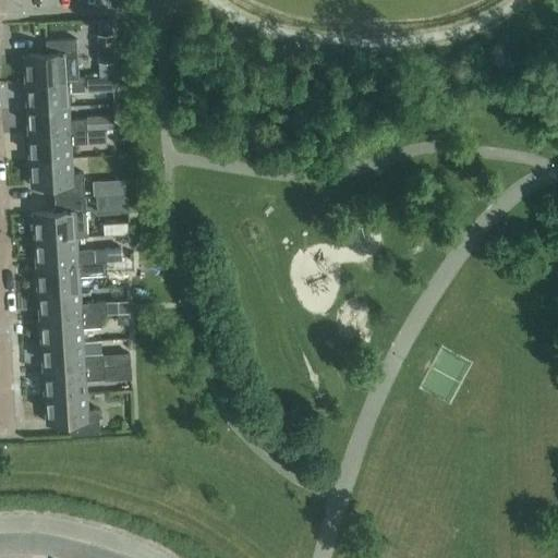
[(97,33),(98,60),(111,60),(110,33),(97,33)]
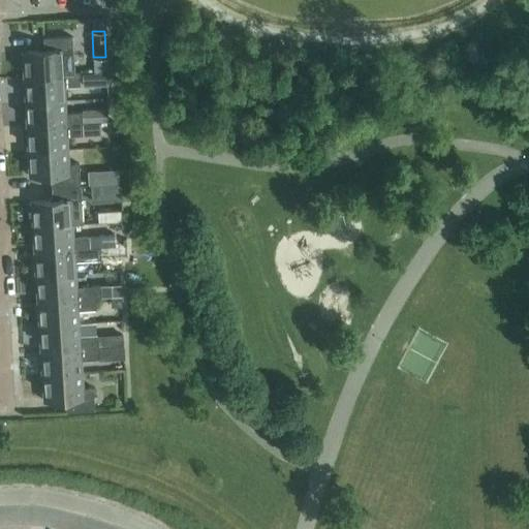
[(61,59),(72,58),(71,35),(42,37),(43,50),(23,51),(24,75),(62,73),(61,59)]
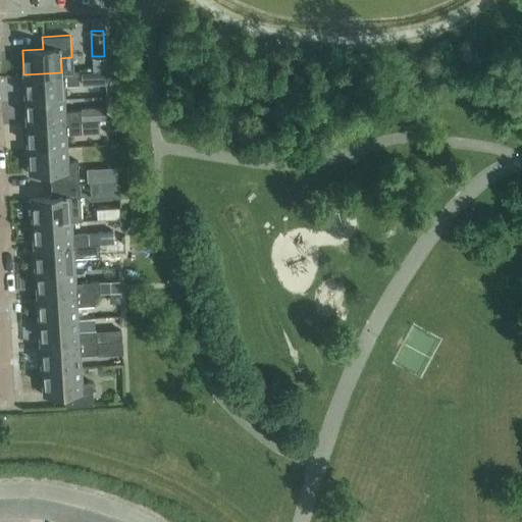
[(61,72),(23,74),(23,75),(28,75),(28,83),(23,83),(24,99),(62,97),(62,85),(79,84),(77,72),(72,72),(61,72)]
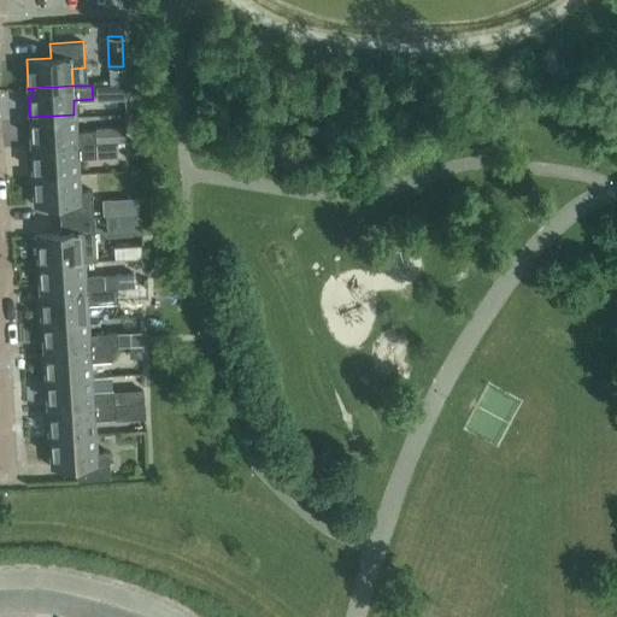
[(35,136),(35,146),(95,142),(94,129),(75,130),(74,115),(29,117),(30,137),(35,136)]
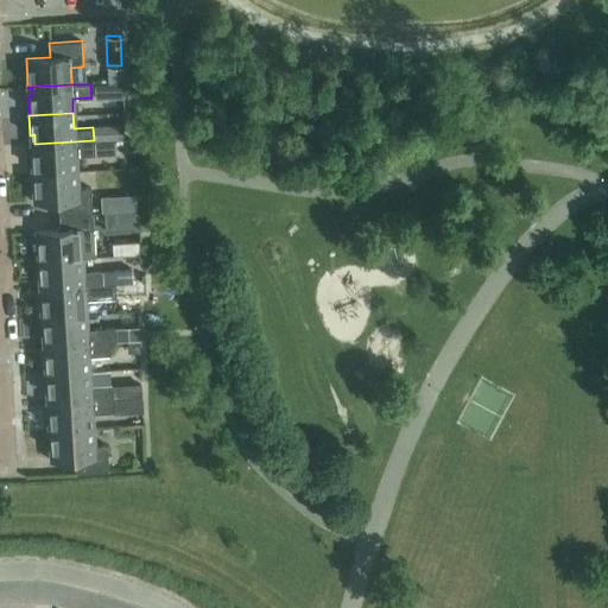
[(93,127),(94,140),(122,139),(121,126),(93,127)]
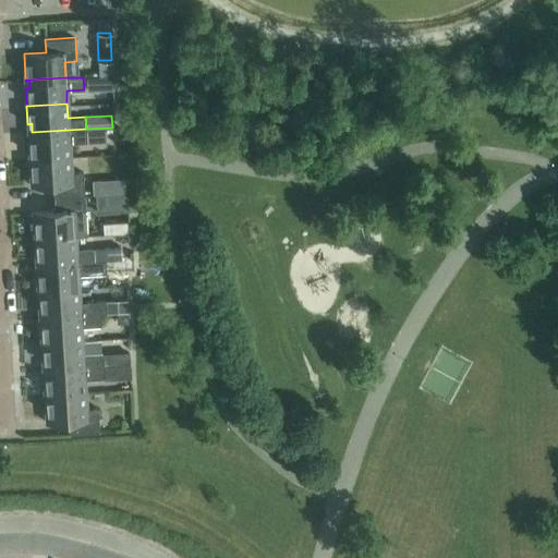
[(86,129),(32,132),(33,141),(28,141),(29,158),(70,156),(69,143),(86,142),(86,129)]
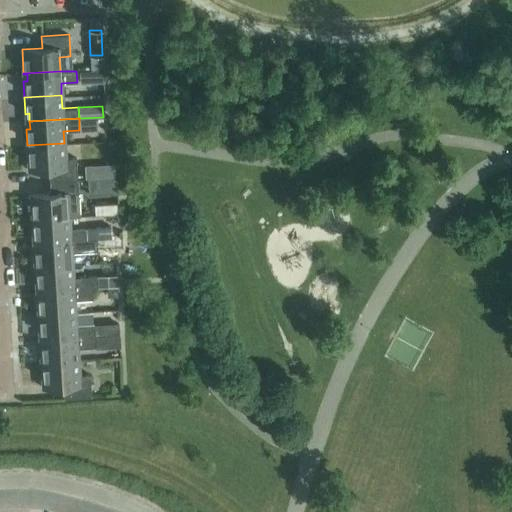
[(49,181),(77,179),(76,157),(65,158),(64,143),(27,145),(28,170),(49,169),(49,181)]
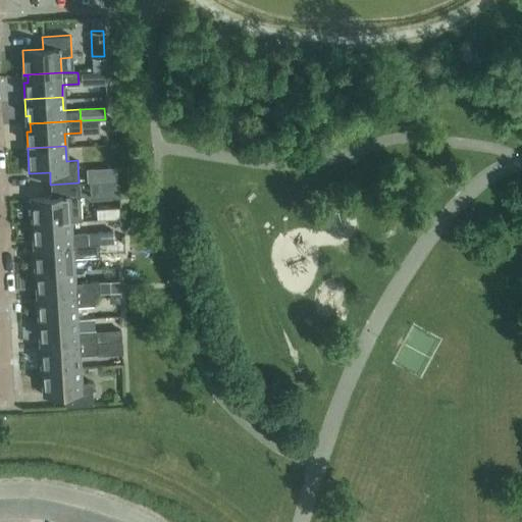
[(96,181),(96,168),(86,168),(86,181),(96,181)]
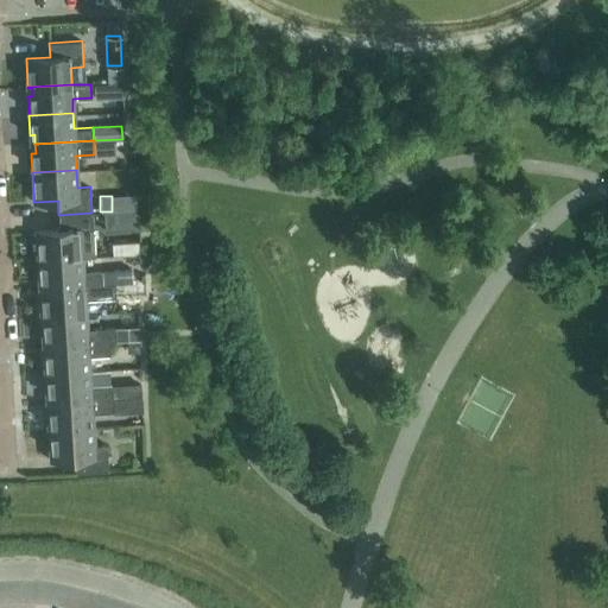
[(92,213),(58,215),(59,229),(36,230),(37,260),(81,257),(94,257),(93,239),(92,213)]
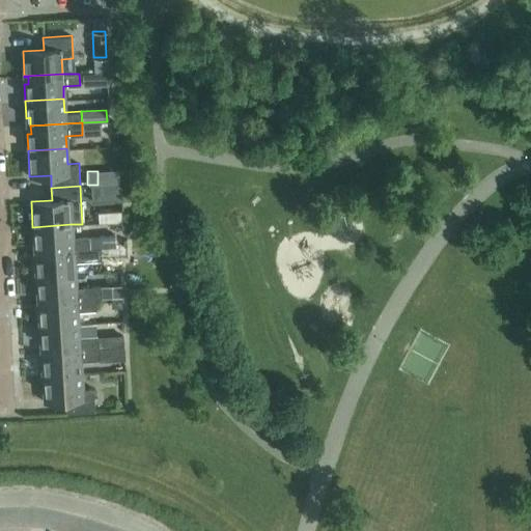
[(71,224),(32,227),(33,244),(37,244),(37,251),(89,248),(88,236),(72,238),(71,224)]
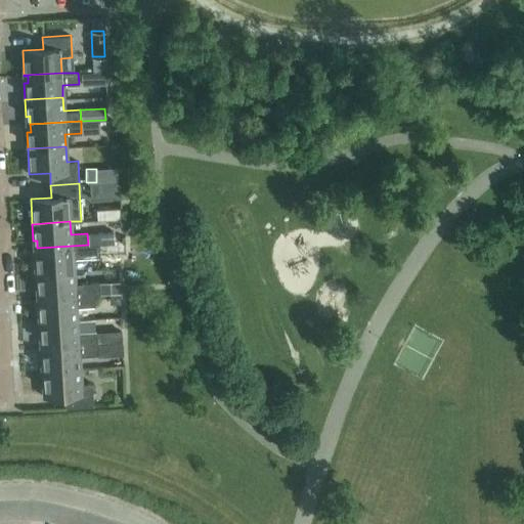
[(114,244),(88,245),(37,248),(38,256),(34,256),(35,273),(74,270),(73,258),(99,256),(118,255),(118,243),(114,244)]
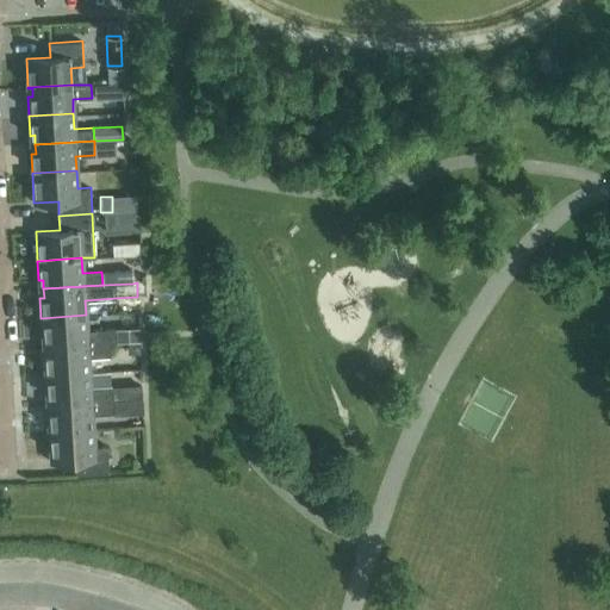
[(86,330),(86,315),(41,318),(43,337),(47,337),(48,346),(109,342),(139,340),(138,327),(86,330)]
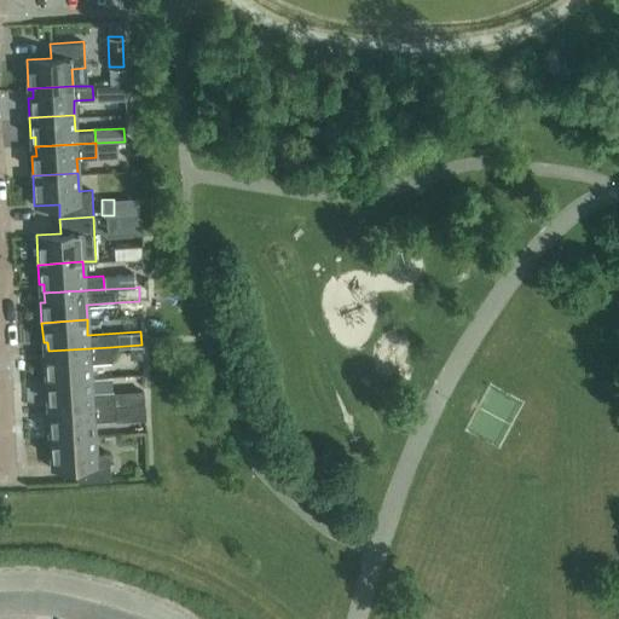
[(110,347),(48,351),(48,360),(45,360),(46,381),(91,377),(90,362),(111,360),(110,347)]
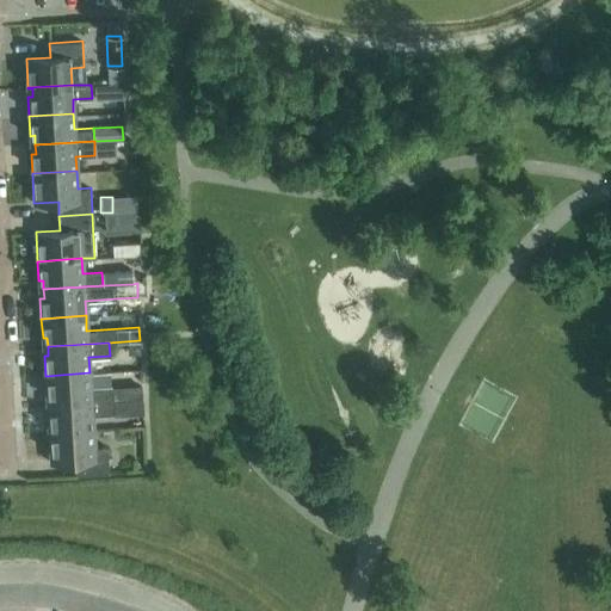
[(90,388),(90,372),(45,376),(47,395),(50,395),(51,403),(113,400),(112,386),(90,388)]
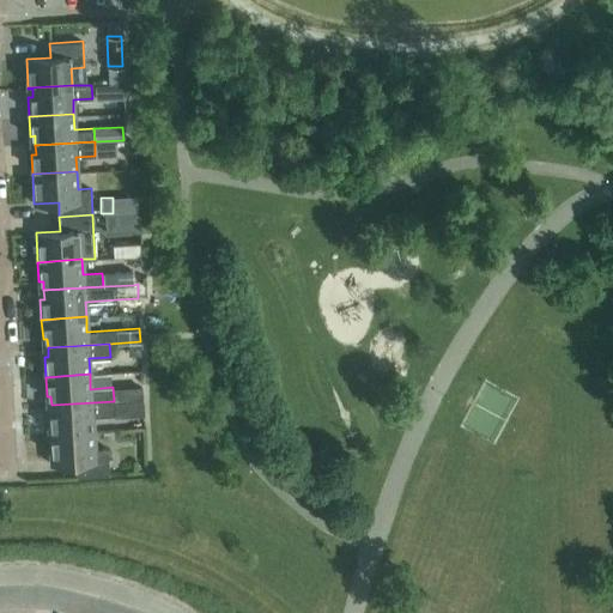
[(125,400),(143,399),(143,387),(134,388),(134,389),(116,390),(117,401),(125,400)]
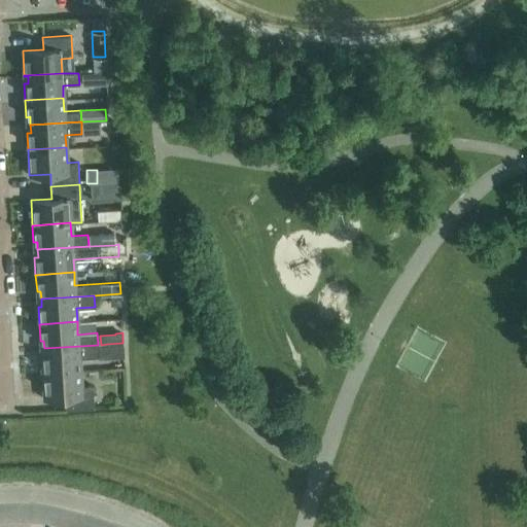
[(101,345),(98,345),(98,356),(107,356),(107,344),(101,345)]
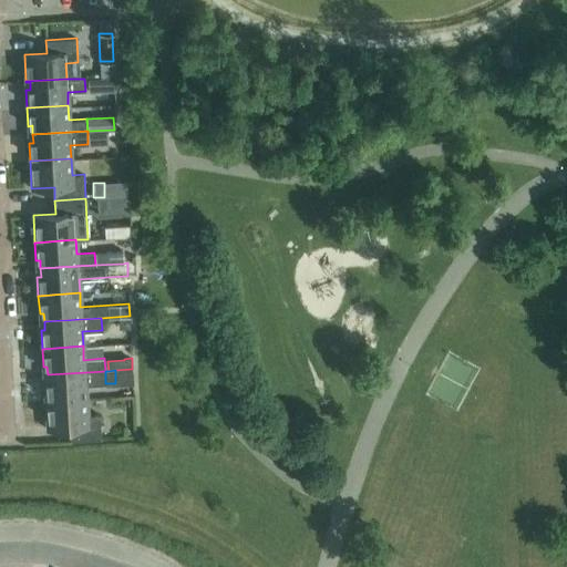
[(105,383),(105,371),(48,374),(48,383),(44,383),(45,401),(86,399),(85,384),(105,383)]
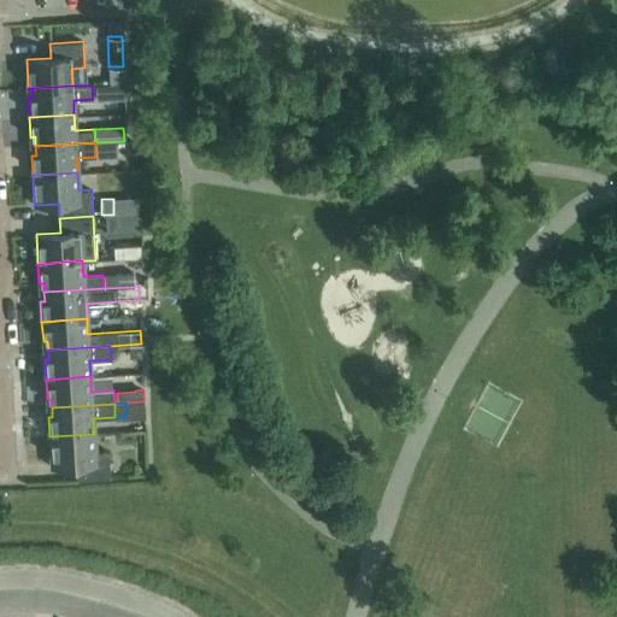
[(110,477),(109,451),(95,452),(94,434),(50,436),(51,466),(75,465),(76,480),(110,477)]
